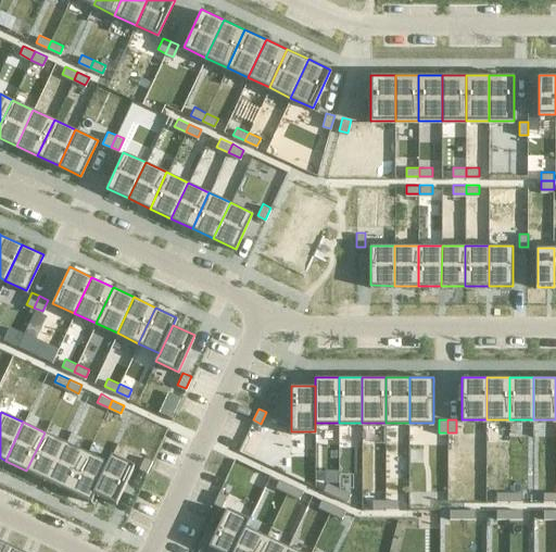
[(45,433),(26,471),(48,480),(65,442),(45,433)]
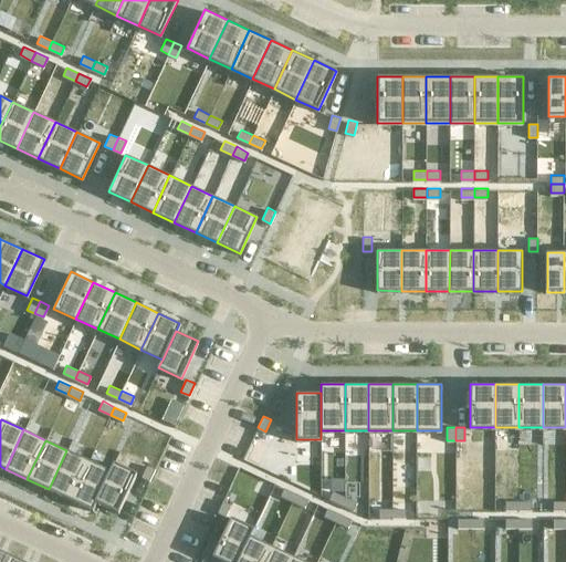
[(66,450),(49,489),(70,499),(86,465),(88,460),(66,450)]
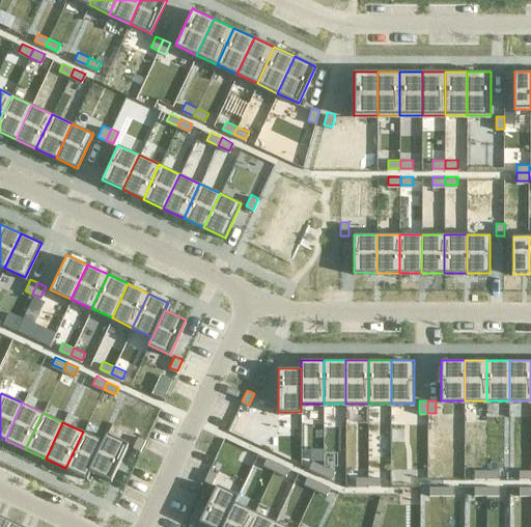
[(81,436),(65,468),(86,477),(89,470),(104,441),(83,432),(81,436)]
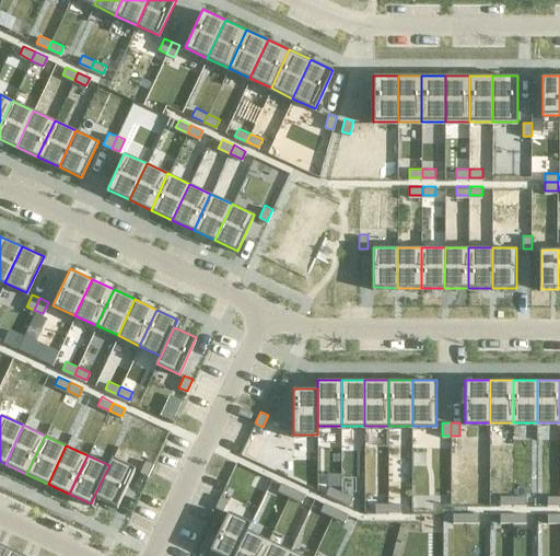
[(109,465),(94,496),(117,507),(135,467),(113,458),(109,465)]
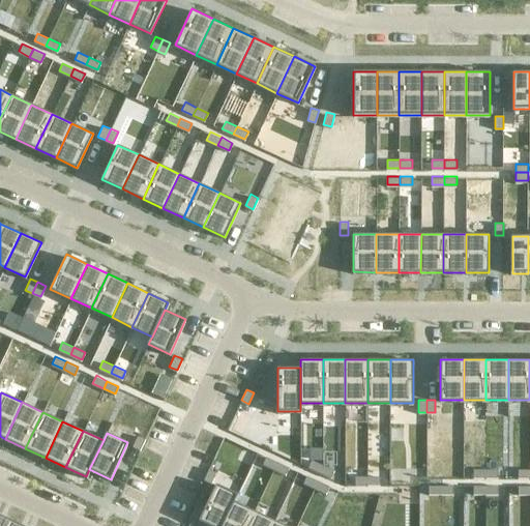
[(138,434),(133,445),(140,448),(145,437),(138,434)]
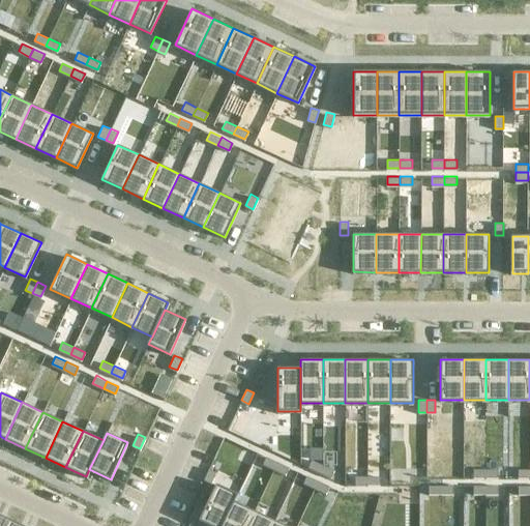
[(267,456),(263,463),(274,468),(277,461),(267,456)]
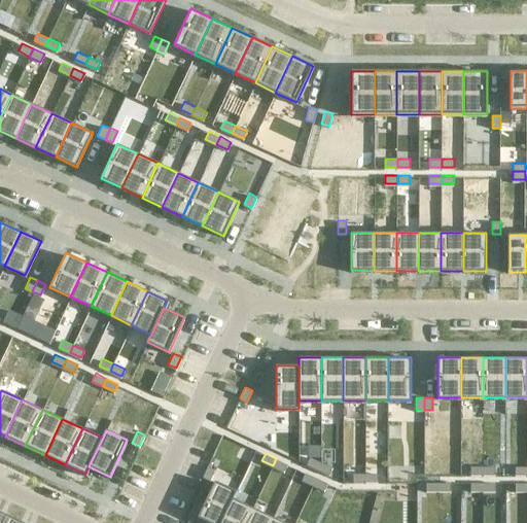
[(310,456),(307,463),(318,468),(321,461),(310,456)]
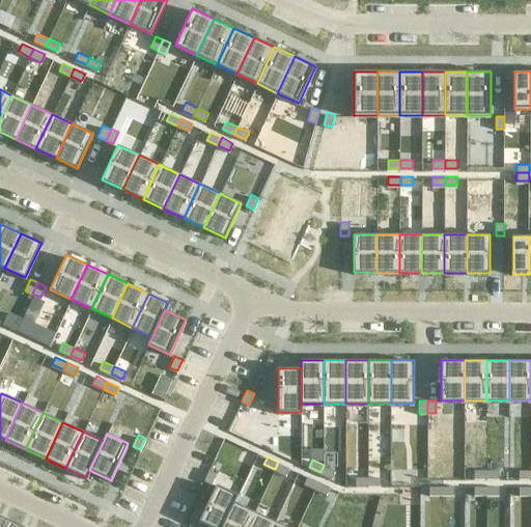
[(278,462),(275,469),(286,474),(289,467),(278,462)]
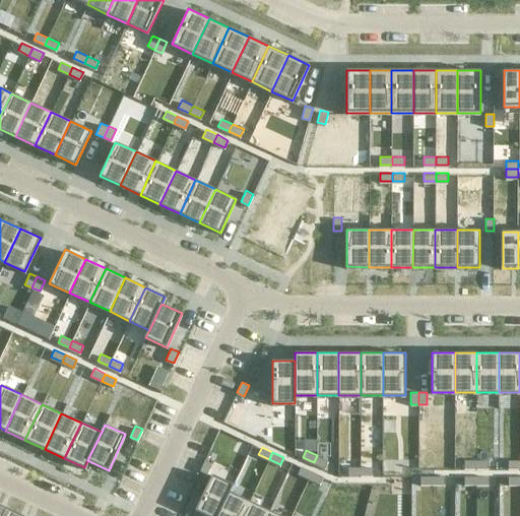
[(317,455),(314,462),(325,467),(328,460),(317,455)]
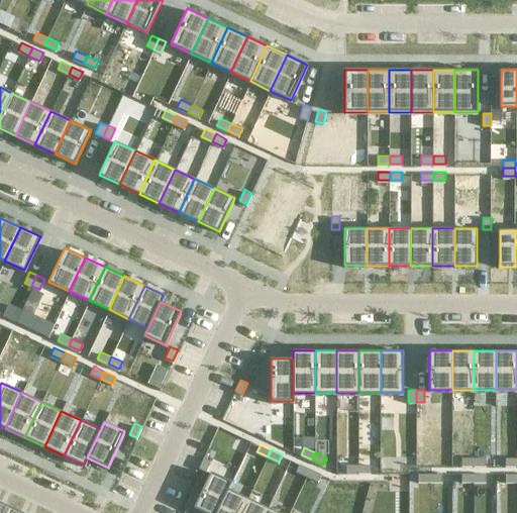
[(516,455),(506,456),(506,465),(516,464),(516,455)]
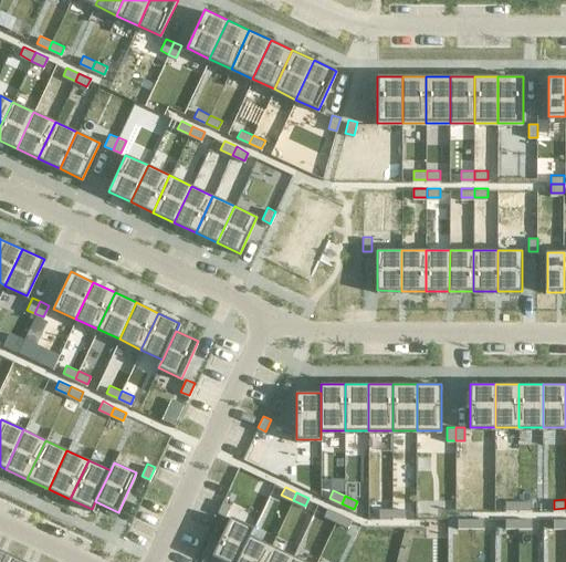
[(223,500),(218,511),(226,516),(231,503),(223,500)]
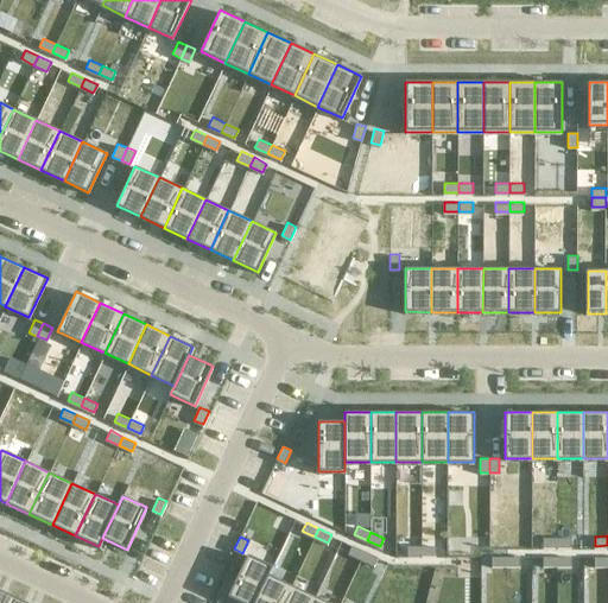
[(544,537),(544,546),(558,546),(558,537),(544,537)]
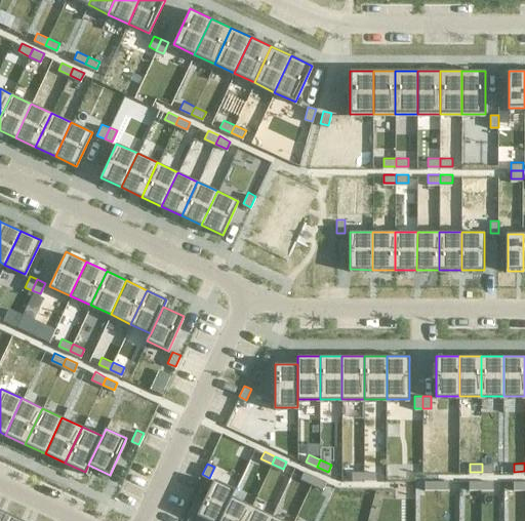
[(482,464),(482,472),(494,472),(494,464),(482,464)]
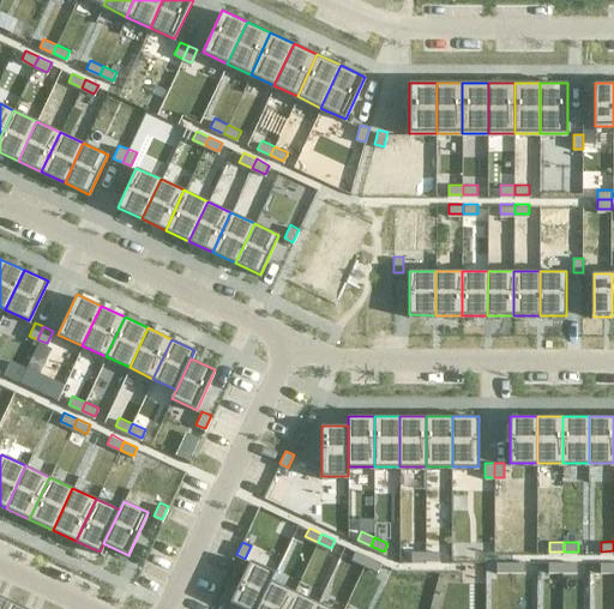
[(356,549),(351,558),(365,564),(369,555),(356,549)]
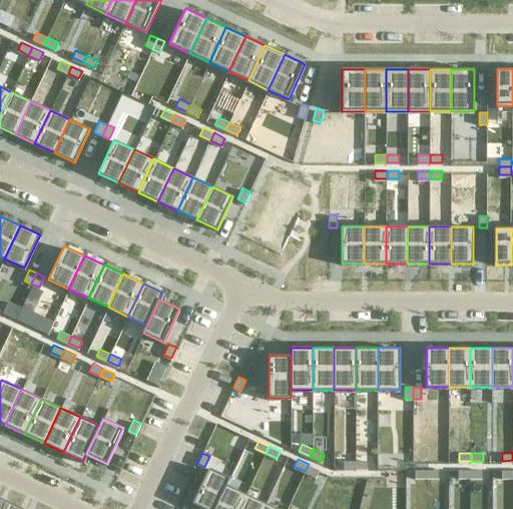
[(344,460),(344,468),(356,468),(356,460),(344,460)]
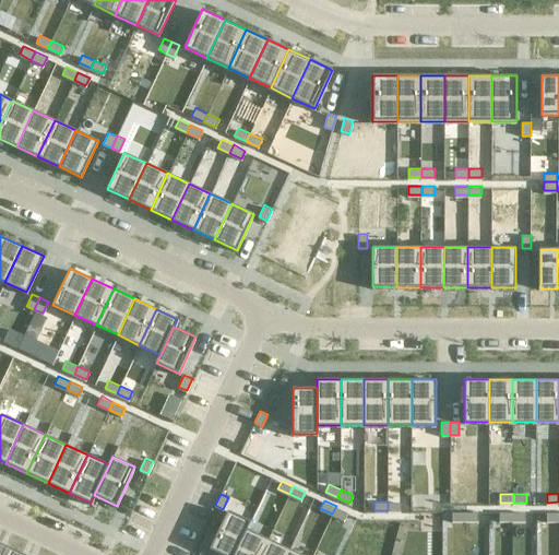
[(388,502),(388,510),(401,510),(401,502),(388,502)]
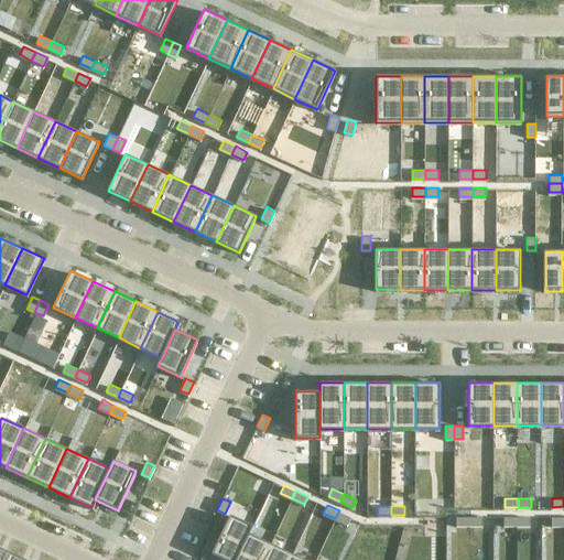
[(339,510),(335,518),(347,525),(350,516),(339,510)]
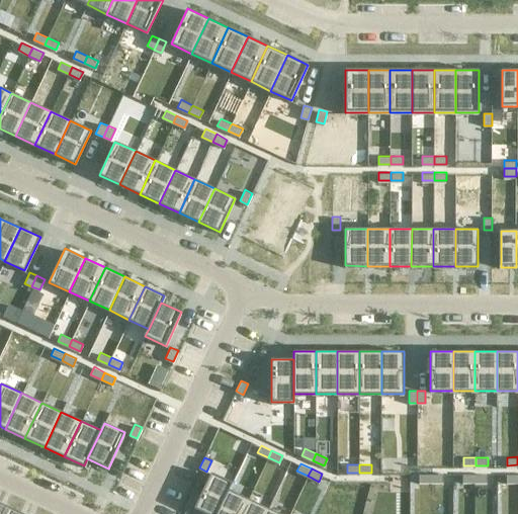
[(210,473),(194,509),(205,513),(217,513),(228,490),(232,483),(210,473)]
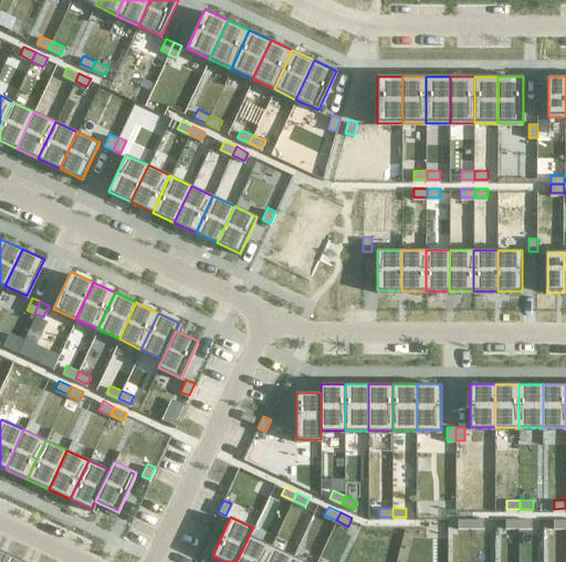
[(565,517),(554,518),(554,527),(565,526),(565,517)]
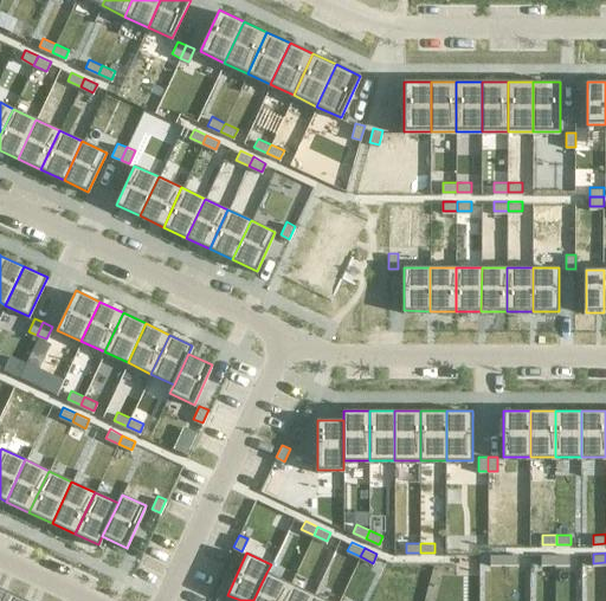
[(490,554),(490,563),(504,563),(504,554),(490,554)]
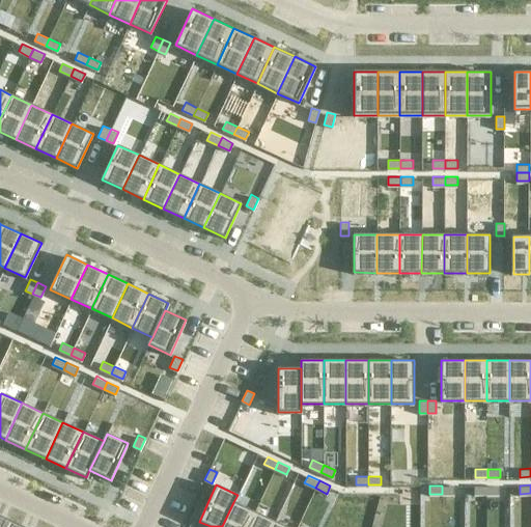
[(442,486),(442,494),(454,494),(454,486),(442,486)]
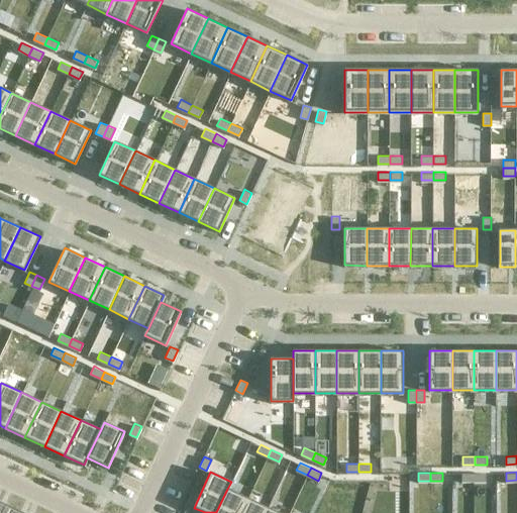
[(462,473),(462,481),(475,481),(475,473),(462,473)]
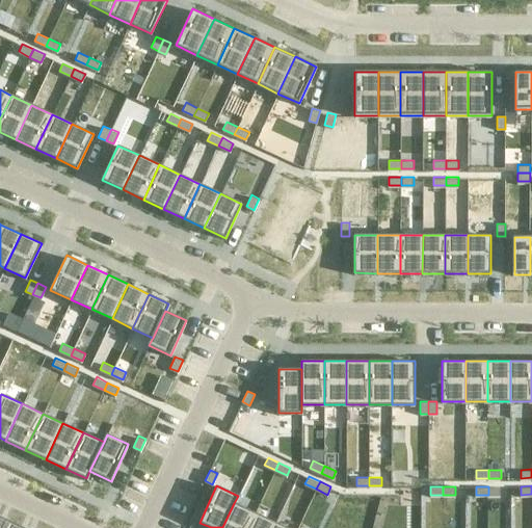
[(488,486),(488,495),(501,495),(501,486),(488,486)]
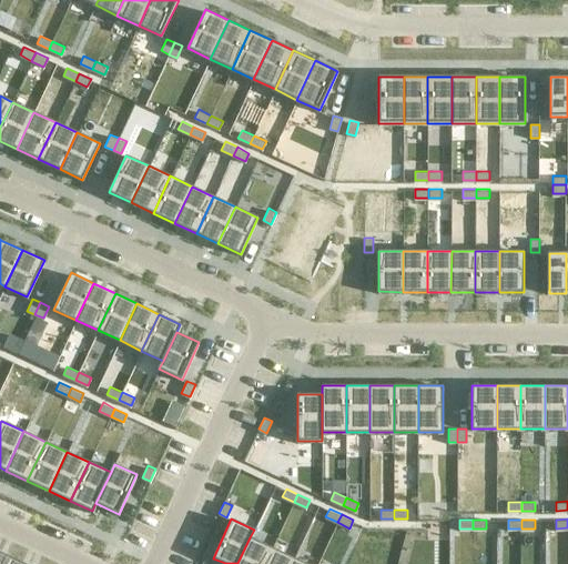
[(237,563),(264,563),(272,547),(250,537),(237,563)]
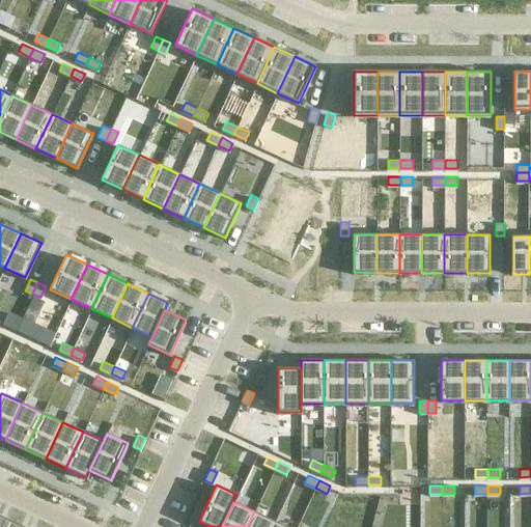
[(254,511),(247,526),(271,526),(275,522),(254,511)]
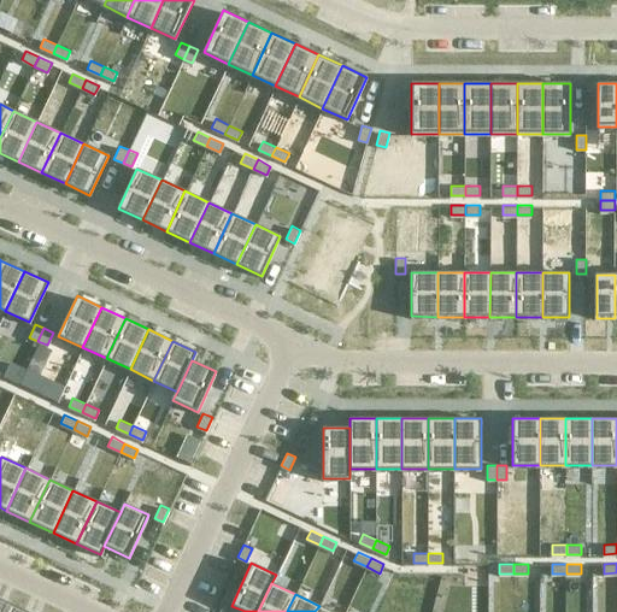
[(0,598),(0,611),(11,611),(15,605),(0,598)]
